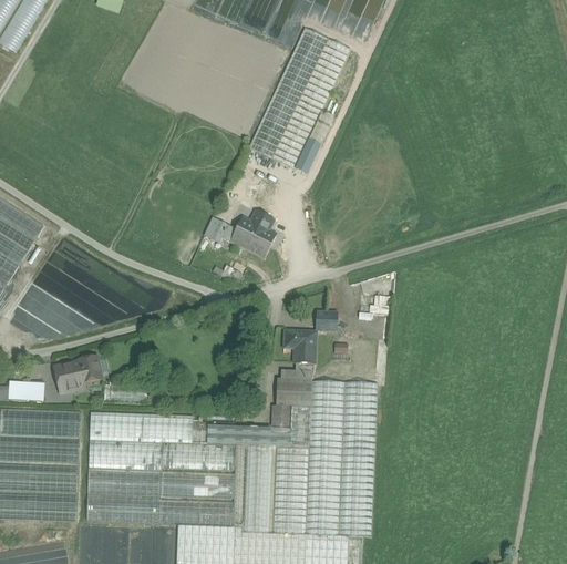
[(0,0),(0,36),(18,0),(0,0)]
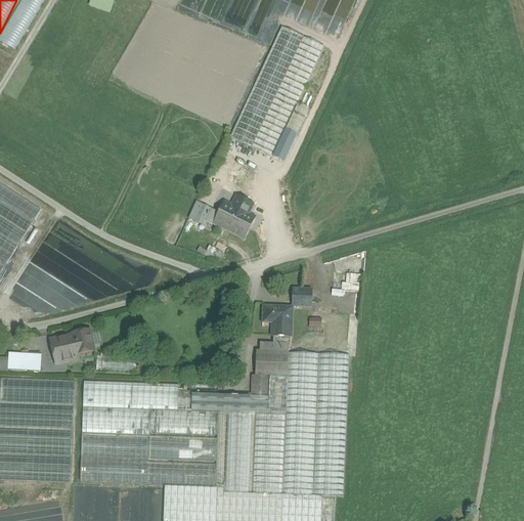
[(0,39),(17,49),(42,0),(18,0),(0,37),(0,39)]
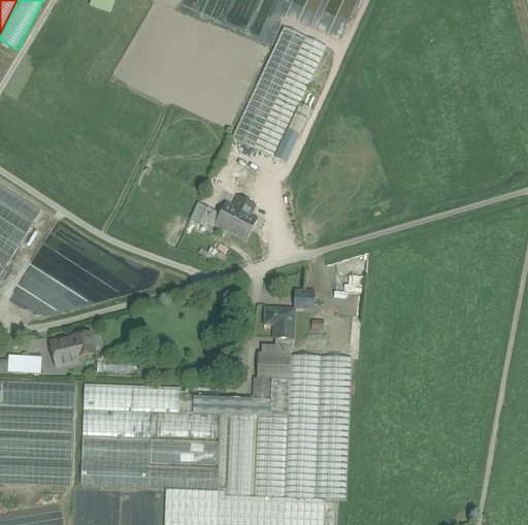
[(118,1),(114,0),(93,0),(92,5),(112,13),(118,1)]
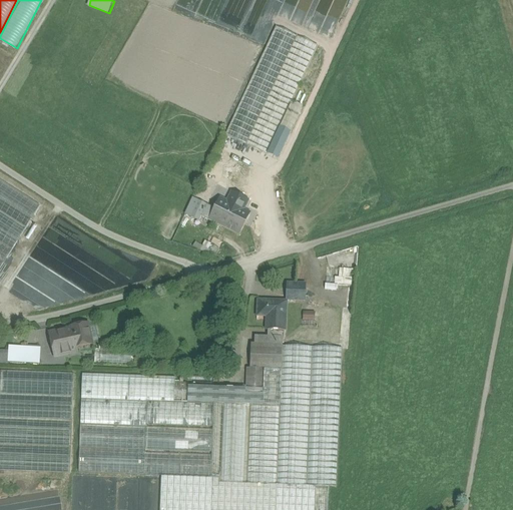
[(276,24),(224,133),(267,152),(280,125),(292,100),(318,44),(276,24)]
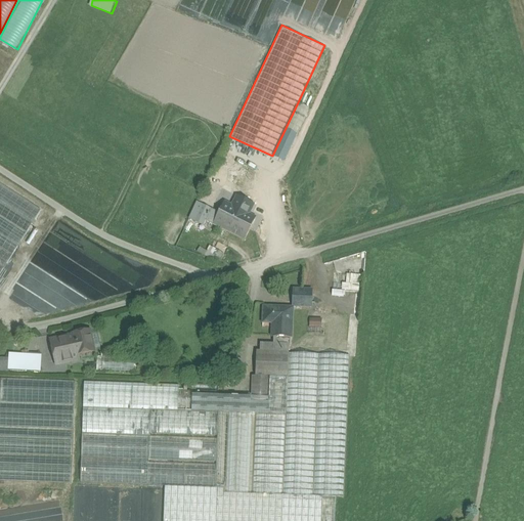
[(298,102),(286,128),(297,133),(309,107),(298,102)]
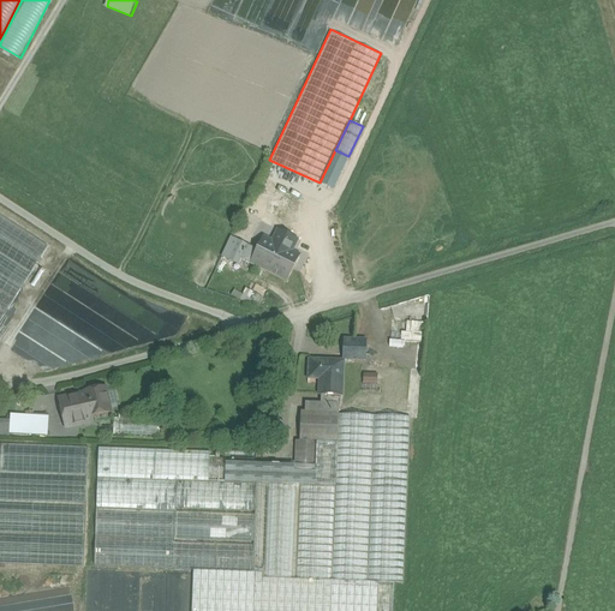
[(299,215),(306,219),(315,199),(308,196),(299,215)]
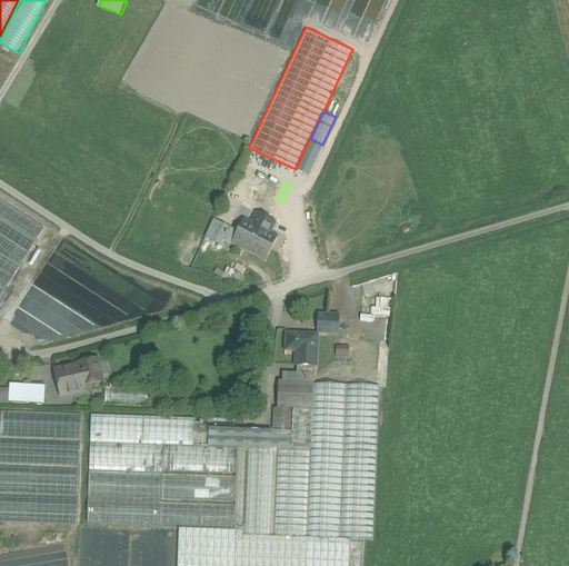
[(0,294),(43,226),(0,197),(0,294)]
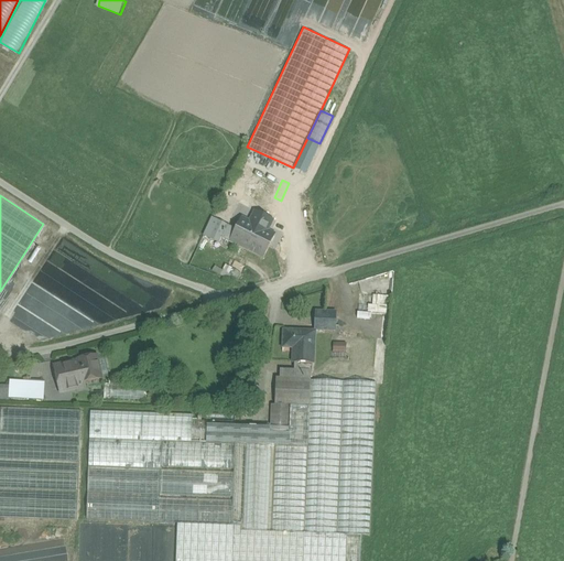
[(259,225),(241,216),(236,227),(252,236),(253,236),(259,225)]
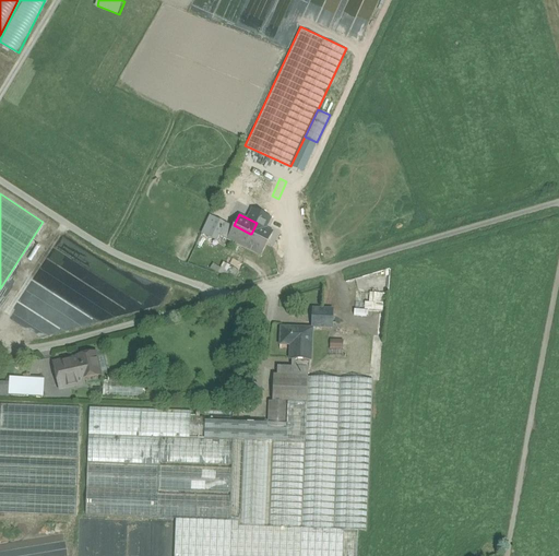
[(234,225),(225,221),(221,229),(229,234),(234,225)]
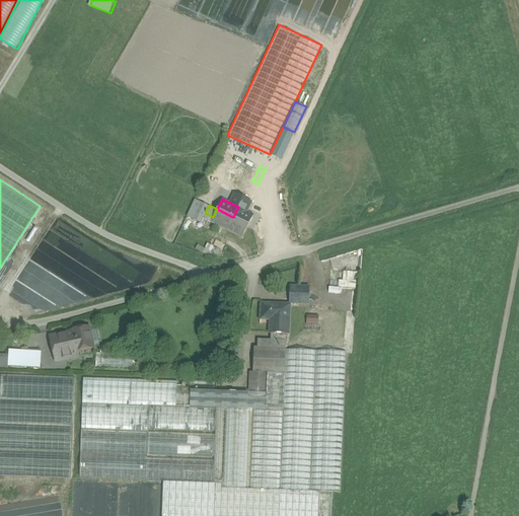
[(245,211),(238,207),(233,217),(247,224),(254,212),(247,208),(245,211)]
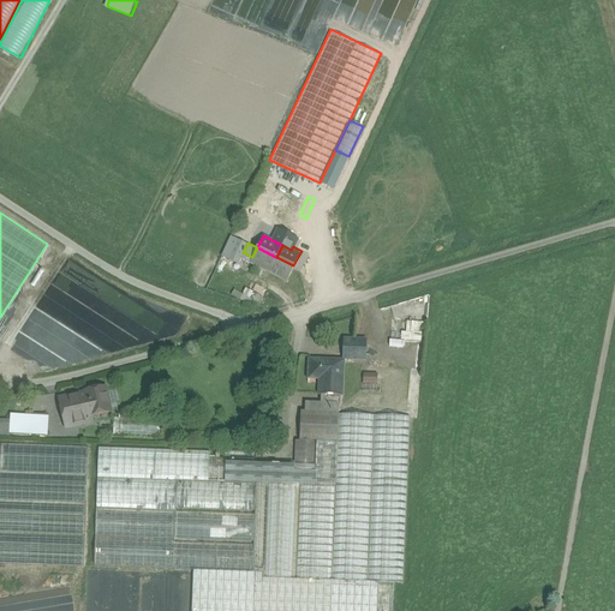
[(275,257),(257,247),(252,257),(250,261),(268,270),(275,257)]
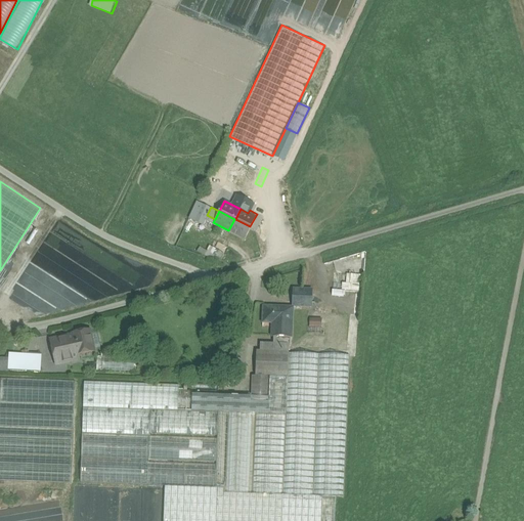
[(235,219),(234,219),(228,230),(245,237),(250,226),(235,219)]
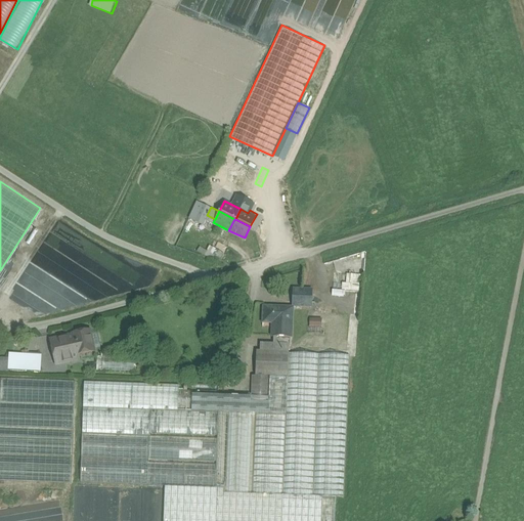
[(197,249),(220,259),(224,251),(208,244),(206,248),(198,245),(197,249)]
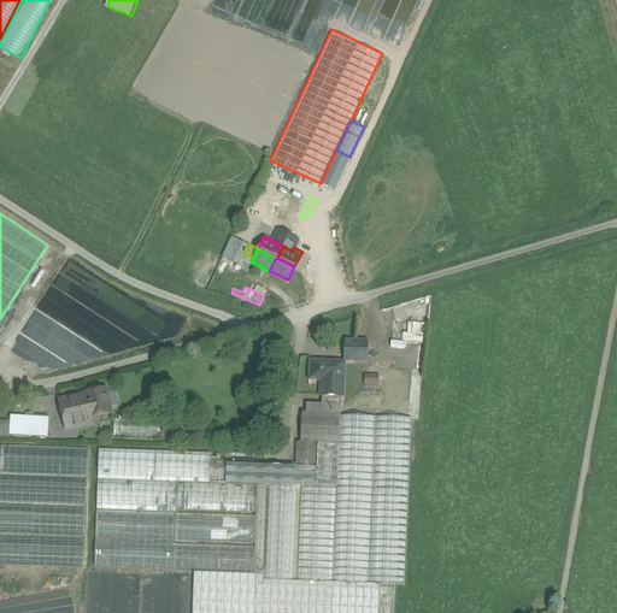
[(368,340),(346,339),(345,358),(366,359),(368,340)]
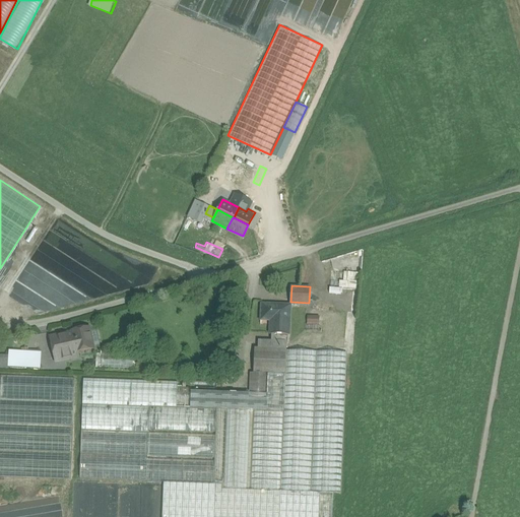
[(290,304),(261,302),(260,316),(270,317),(269,332),(277,333),(288,333),(290,304)]
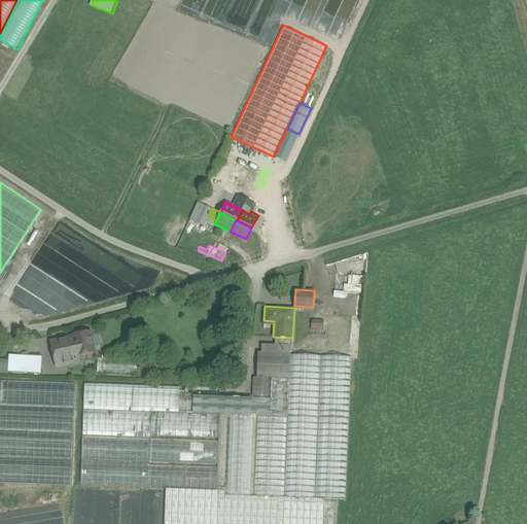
[(322,325),(322,317),(310,317),(310,325),(322,325)]
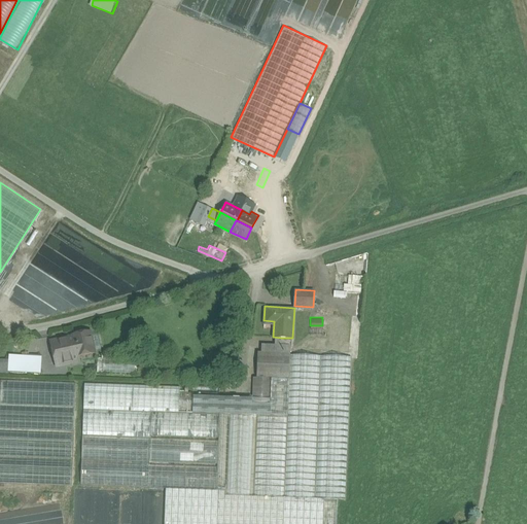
[(90,330),(72,335),(66,337),(72,361),(78,359),(77,354),(94,351),(90,330)]
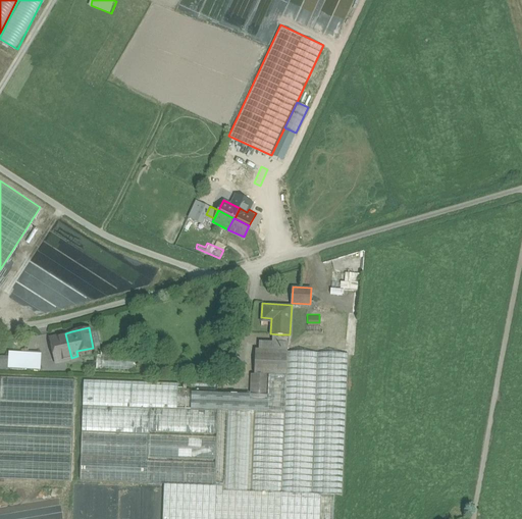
[(152,329),(139,329),(138,340),(152,340),(152,329)]
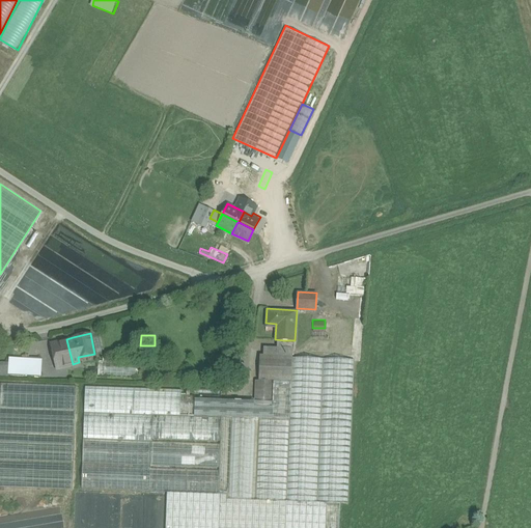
[(66,339),(51,342),(57,367),(73,364),(66,339)]
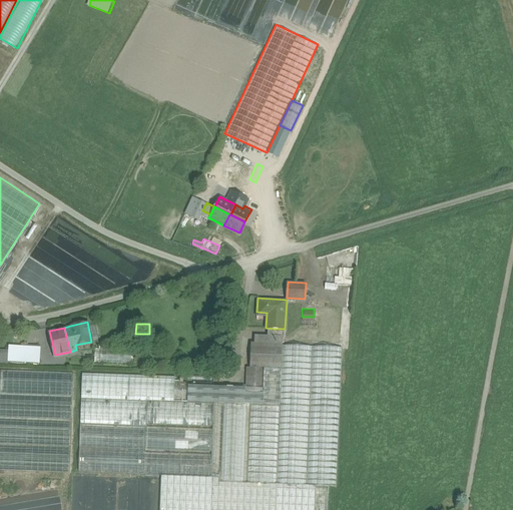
[(282,344),(251,343),(250,366),(264,367),(281,367),(282,344)]
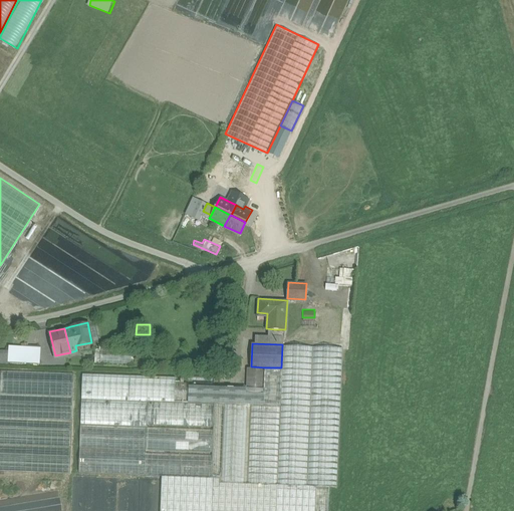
[(38,361),(39,345),(8,344),(7,350),(2,350),(1,360),(38,361)]
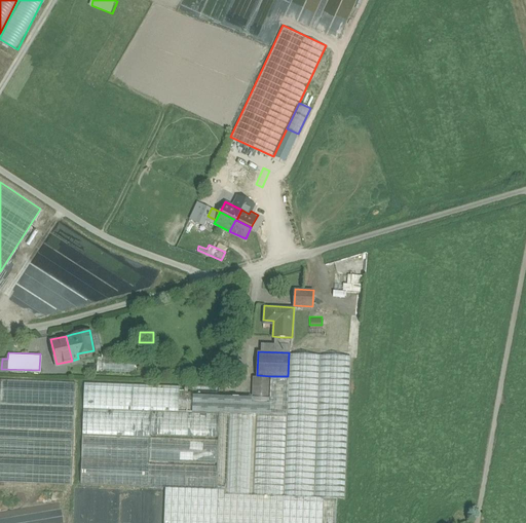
[(196,395),(193,394),(193,390),(188,389),(184,389),(179,389),(179,384),(84,381),(80,483),(148,485),(165,486),(163,522),(335,522),(337,497),(345,497),(350,355),(289,352),(288,376),(270,376),(269,402),(252,401),(252,397),(219,395),(196,395)]
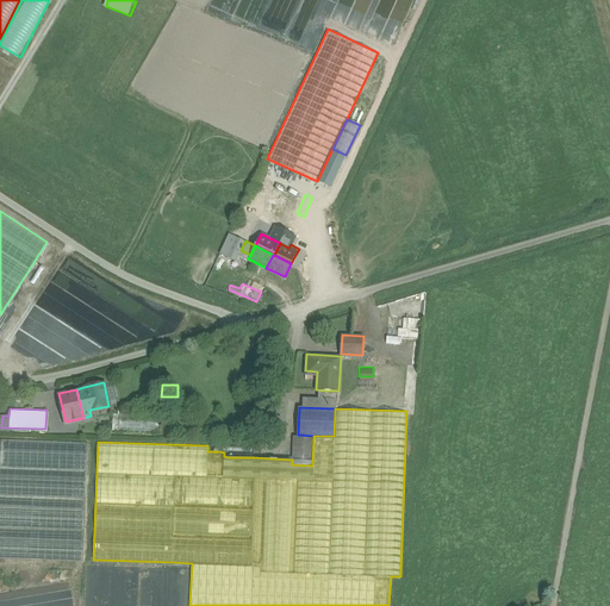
[(178,411),(161,410),(161,422),(176,422),(178,411)]
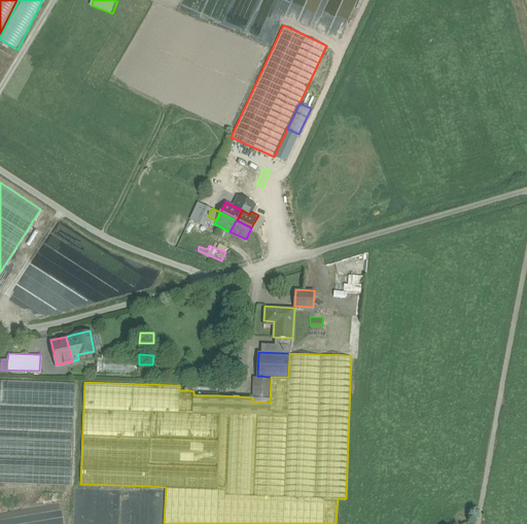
[(135,358),(98,356),(97,370),(134,372),(135,358)]
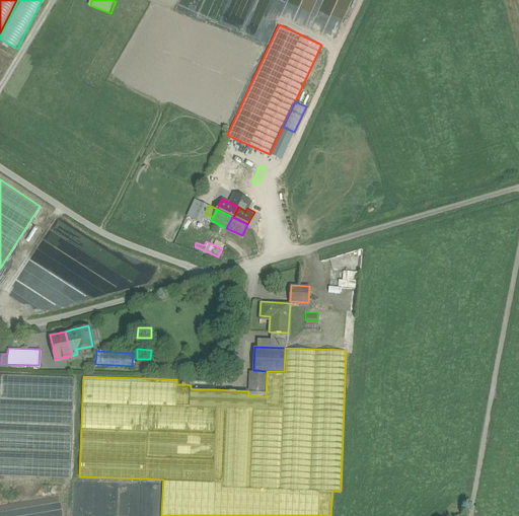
[(253,370),(249,370),(248,391),(248,395),(266,396),(267,371),(253,370)]
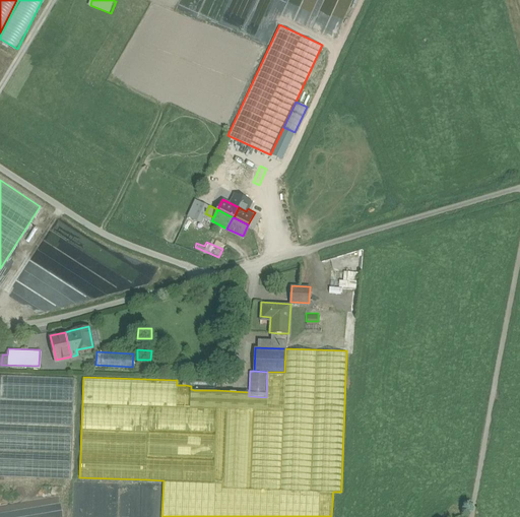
[(75,376),(0,373),(0,474),(71,477),(75,376)]
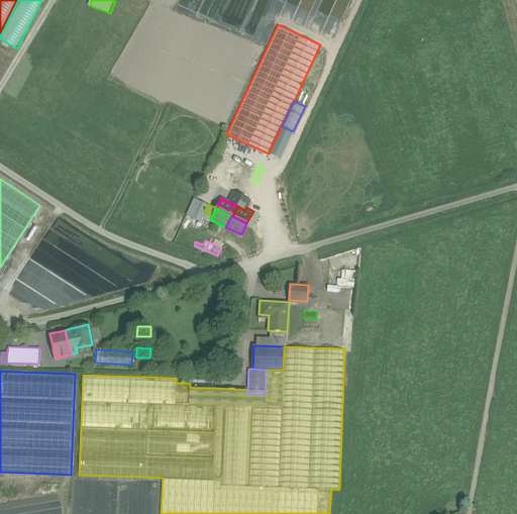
[(215,376),(187,375),(187,381),(193,382),(193,388),(215,388),(215,376)]
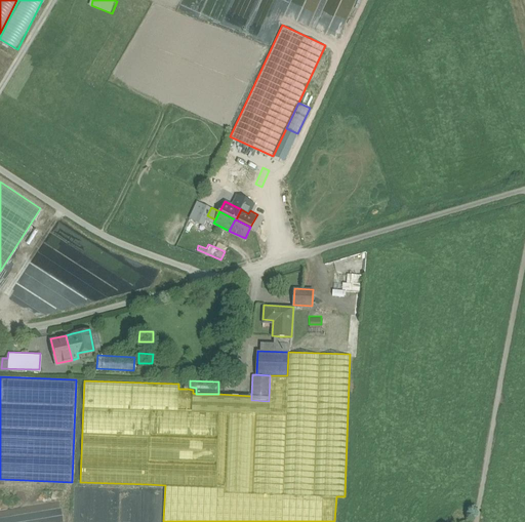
[(497,521),(499,513),(481,509),(478,521),(497,521)]
